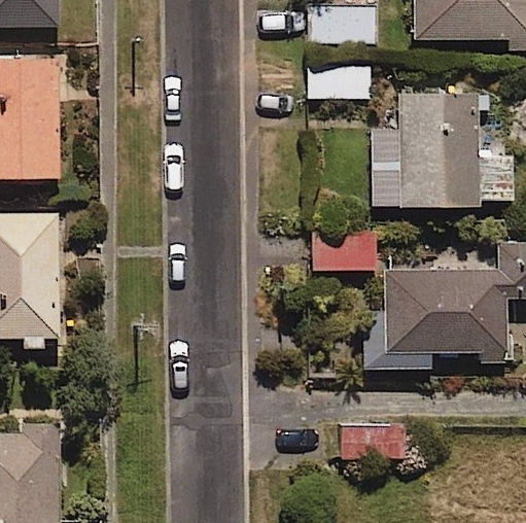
[(0,0),(0,28),(60,27),(58,0),(0,0)]
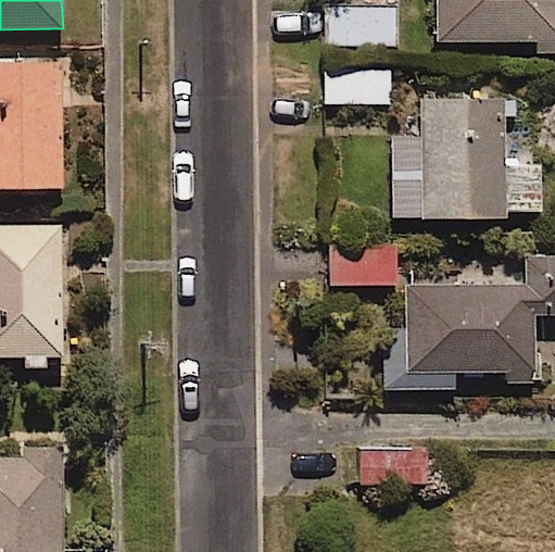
[(362,0),(326,1),(327,45),(399,42),(398,0),(362,0)]
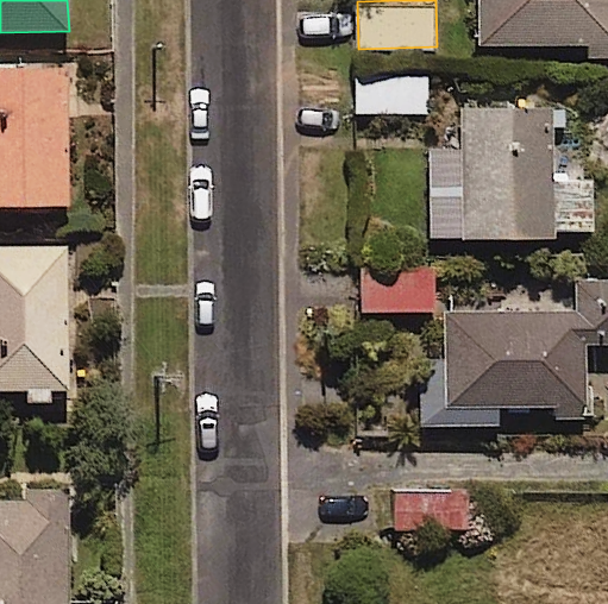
[(480,0),(480,45),(607,44),(607,0),(480,0)]
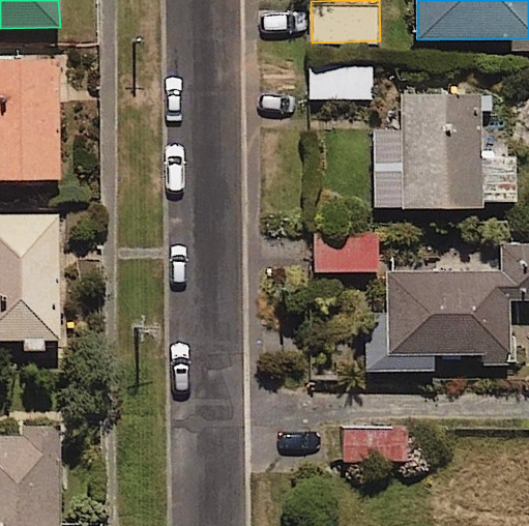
[(58,60),(0,60),(0,182),(59,182),(58,60)]
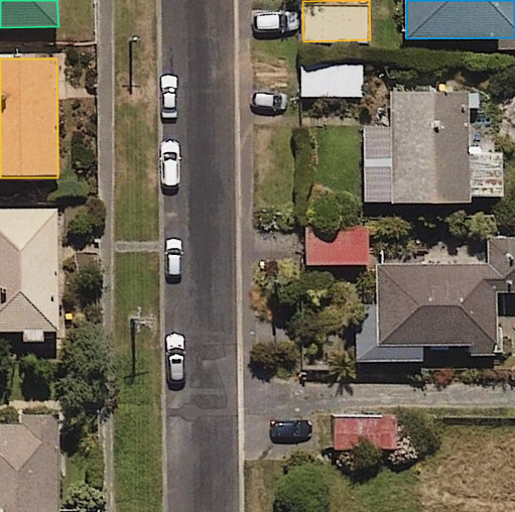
[(362,68),(301,70),(302,96),(363,94),(362,68)]
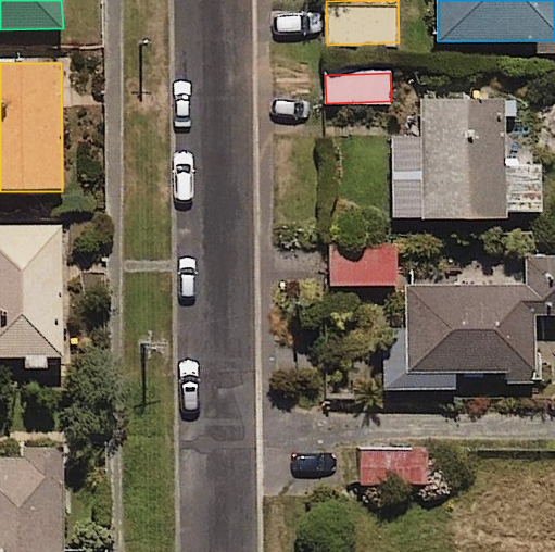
[(505,102),(425,101),(424,137),(393,137),(392,218),(539,221),(540,163),(504,163),(505,102)]
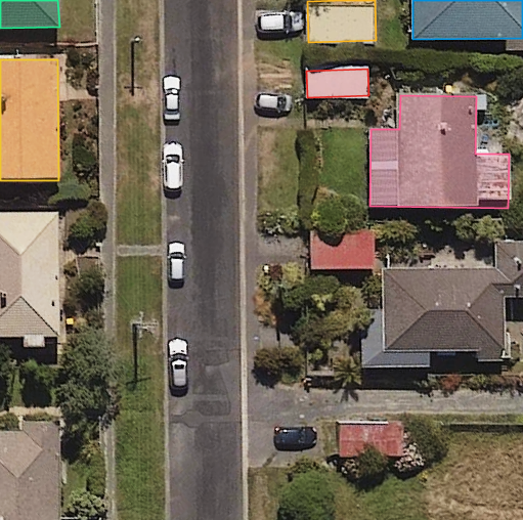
[(57,212),(0,213),(0,338),(59,337),(57,212)]
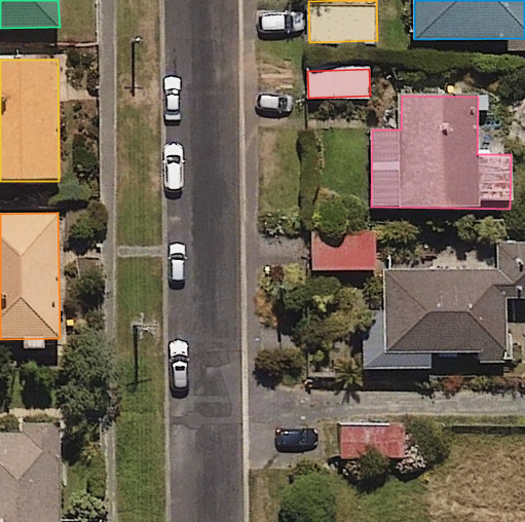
[(374,229),(310,230),(311,268),(375,267),(374,229)]
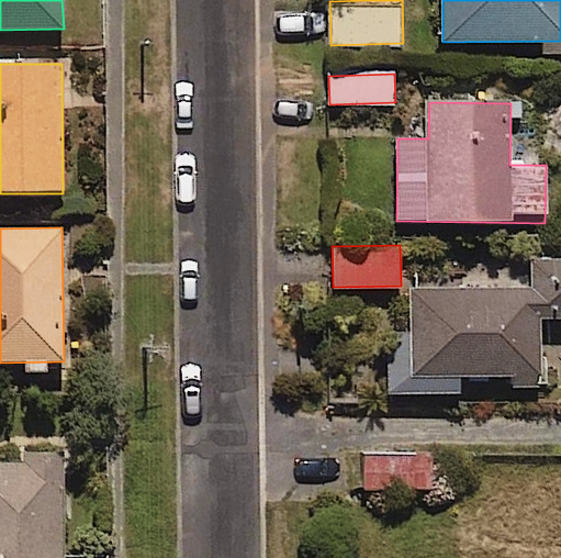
[(560,257),(534,258),(534,288),(412,289),(412,331),(386,331),(388,393),(458,392),(458,377),(540,377),(539,317),(560,316),(560,257)]
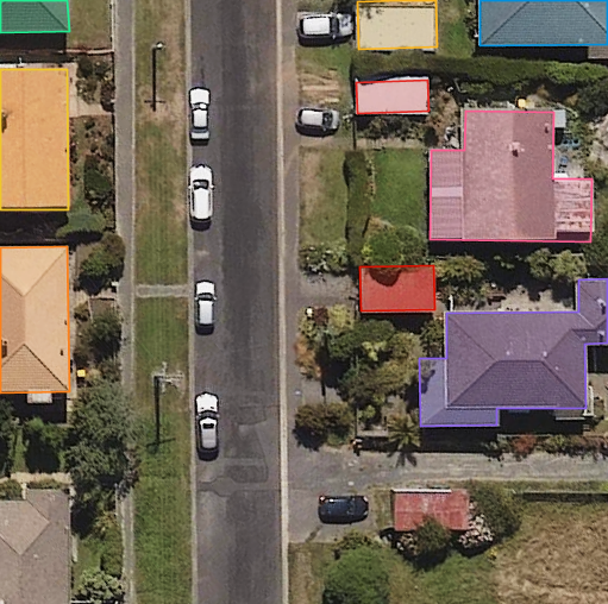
[(465,488),(390,491),(392,529),(467,527),(465,488)]
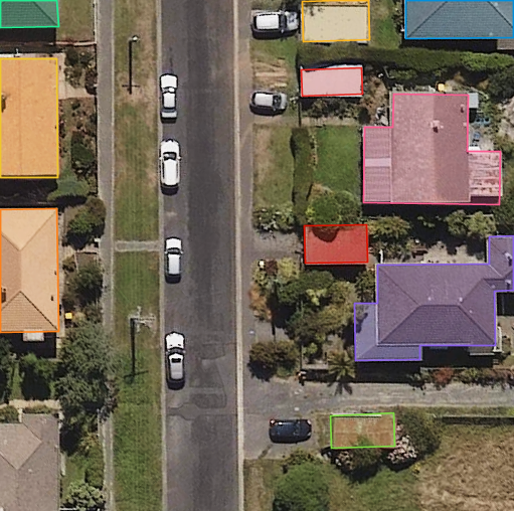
[(57,510),(58,422),(0,421),(0,510),(57,510)]
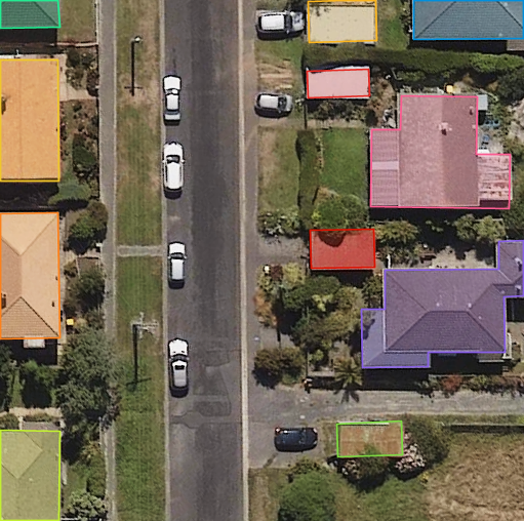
All buildings are outlined.
